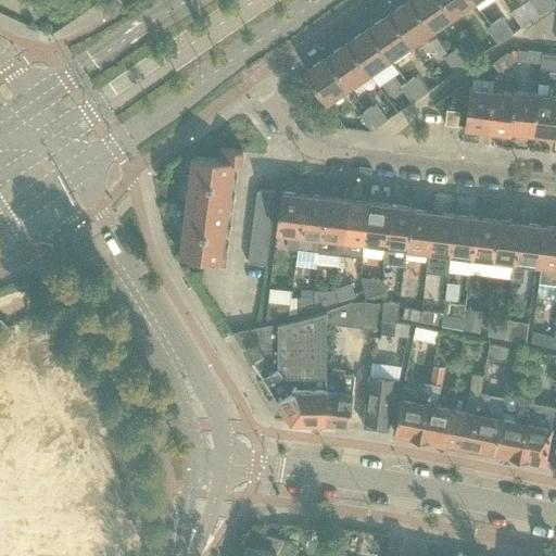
[(411,0),(407,0),(389,13),(409,42),(430,28),(411,0)]
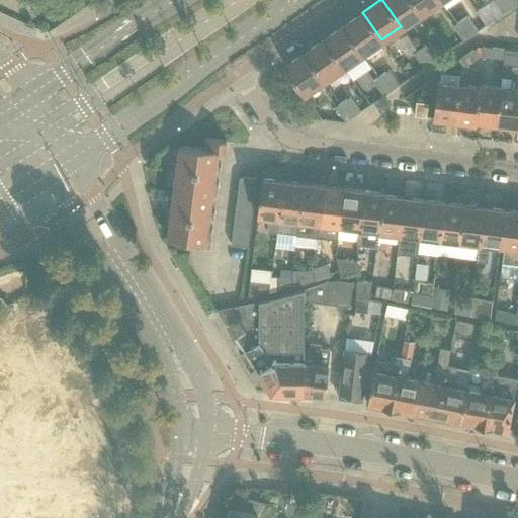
[(411,0),(382,0),(401,26),(420,13),(411,0)]
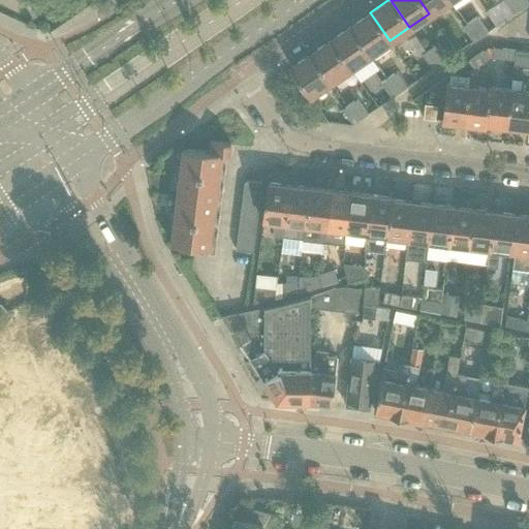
[(419,0),(429,13),(448,0),(419,0)]
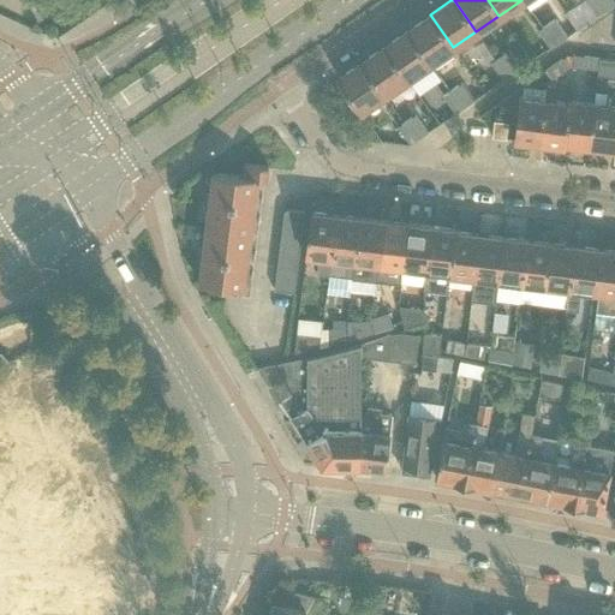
[(599,16),(589,0),(583,0),(562,15),(575,31),(599,16)]
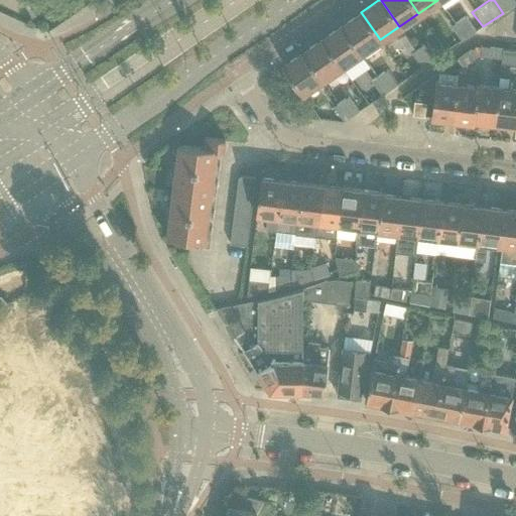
[(515,3),(513,0),(494,0),(503,13),(515,4),(515,3)]
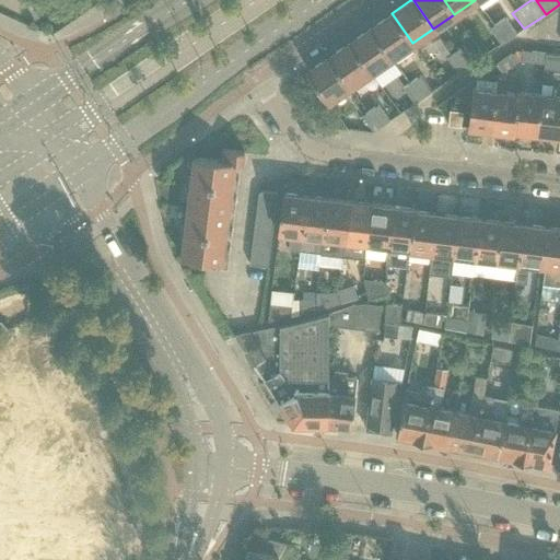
[(392,13),(371,27),(392,57),(412,43),(392,13)]
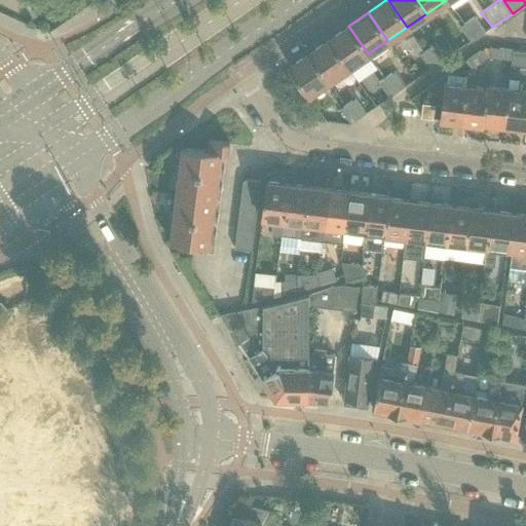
[(474,16),(463,25),(474,40),(485,33),(474,16)]
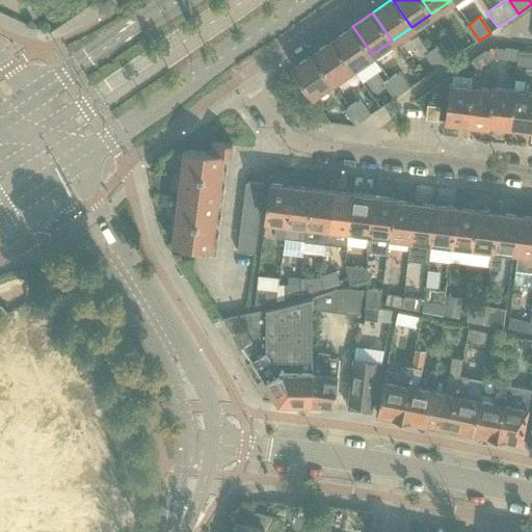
[(469,25),(464,28),(475,44),(479,41),(469,25)]
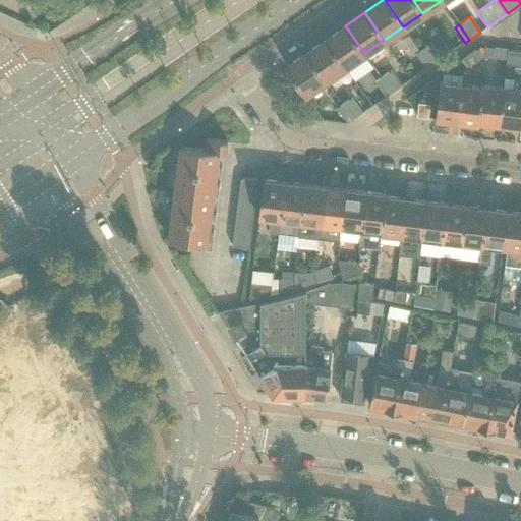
[(345,25),(326,39),(345,66),(355,80),(373,68),(363,54),(364,53),(345,25)]
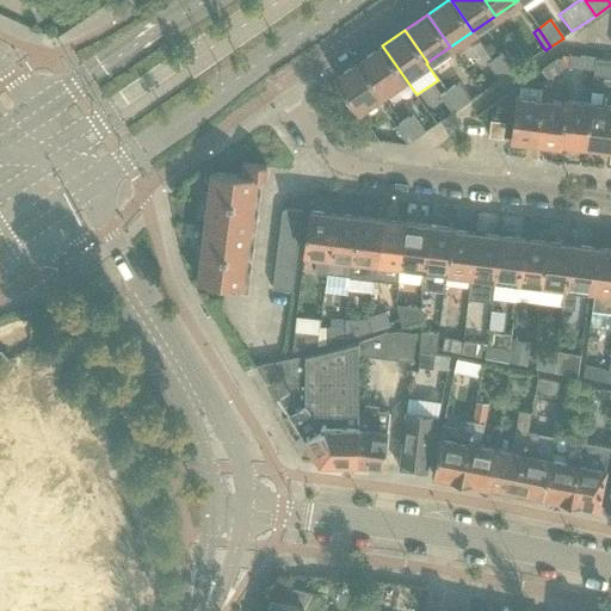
[(382,45),(359,61),(382,93),(405,78),(382,45)]
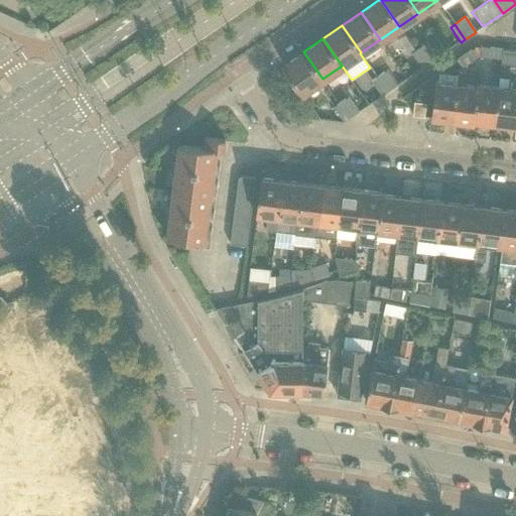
[(426,42),(415,50),(426,66),(437,57),(426,42)]
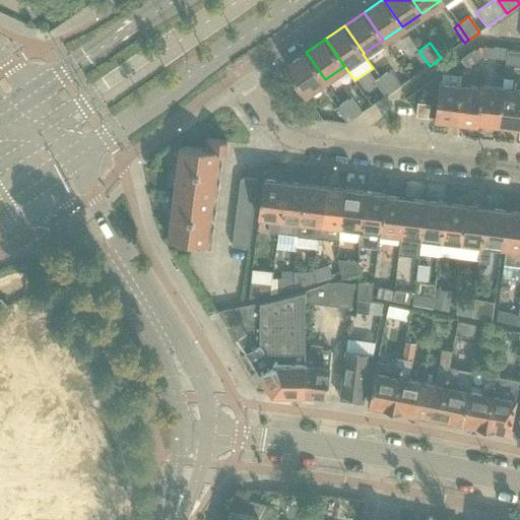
[(483,55),(484,46),(479,46),(462,56),(467,64),(481,55),(483,55)]
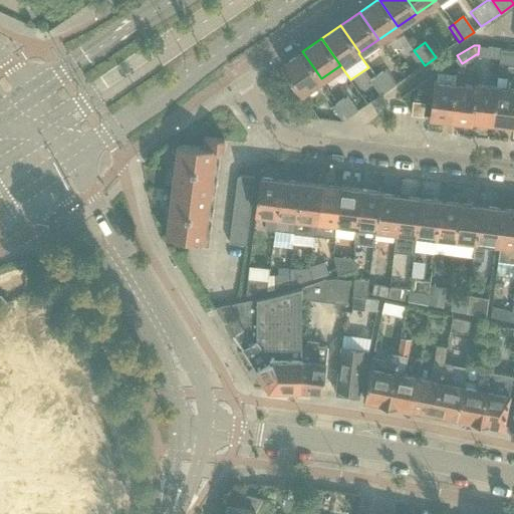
[(488,48),(487,56),(499,57),(500,49),(488,48)]
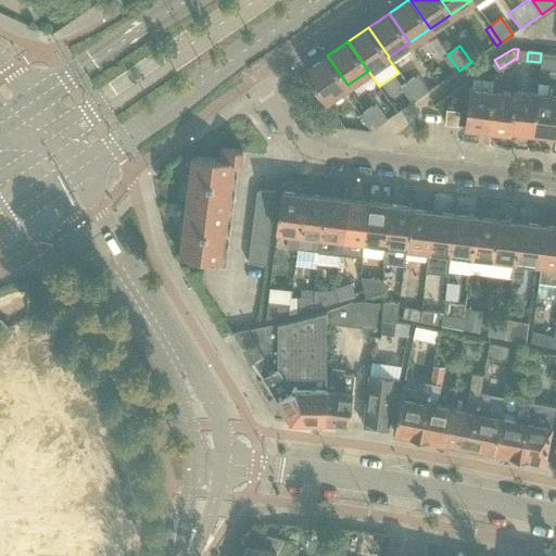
[(541,62),(540,68),(555,70),(555,54),(541,53),(540,62),(541,62)]
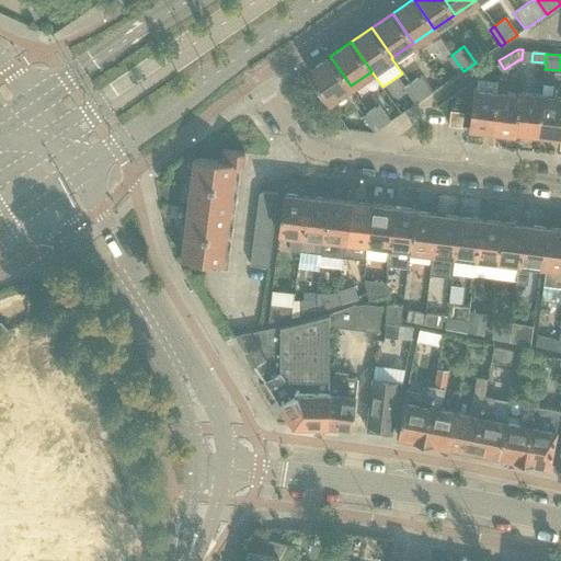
[(451,55),(448,57),(449,60),(459,75),(464,71),(451,55)]
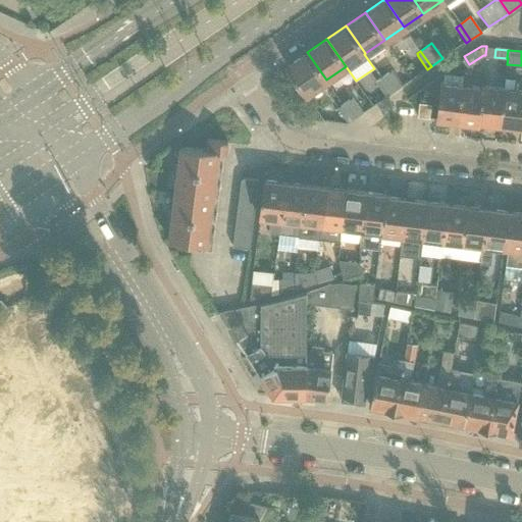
[(326,80),(307,52),(285,66),(305,95),(306,95),(306,94),(326,80)]
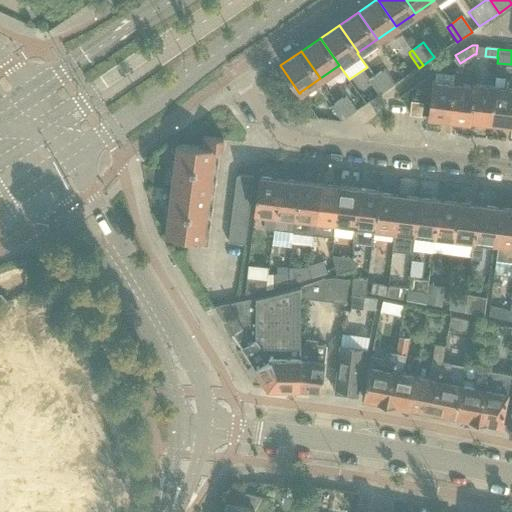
[(385,69),(375,76),(385,91),(395,84),(385,69)]
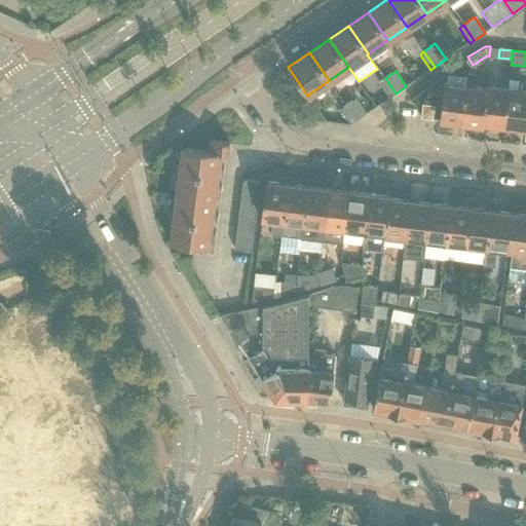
[(467,74),(466,84),(475,85),(476,75),(467,74)]
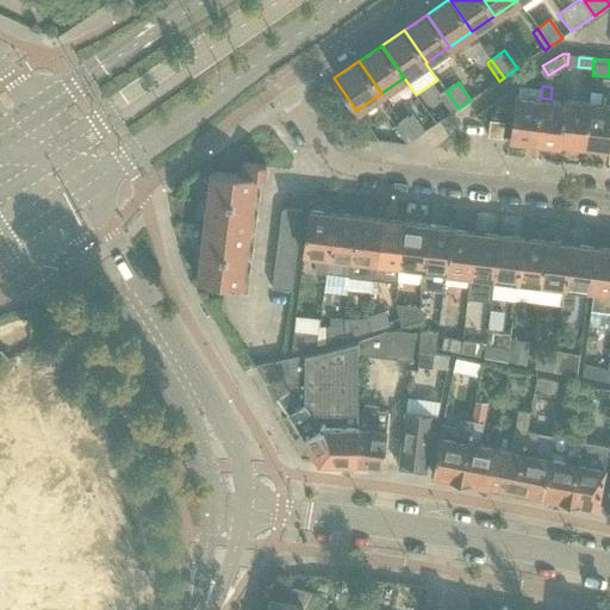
[(447,91),(439,95),(452,113),(459,109),(447,91)]
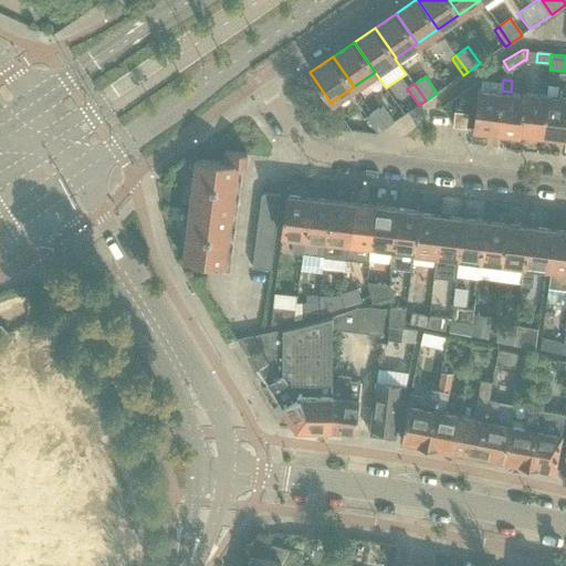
[(545,96),(541,135),(563,138),(565,138),(565,126),(565,125),(562,125),(564,113),(565,113),(565,87),(558,87),(557,97),(555,97),(545,96)]
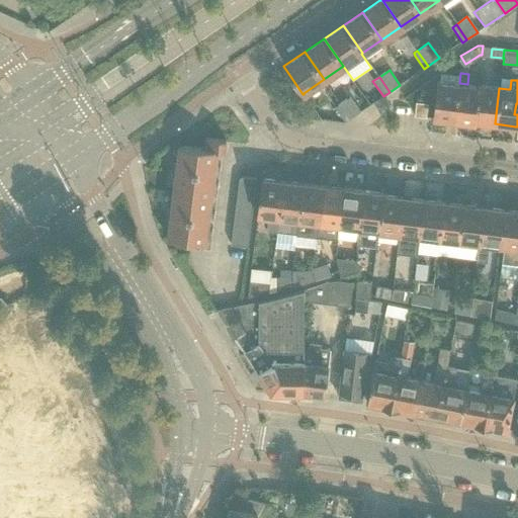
[(437,81),(432,118),(454,120),(455,121),(457,108),(453,108),(454,97),(457,97),(459,83),(437,81)]
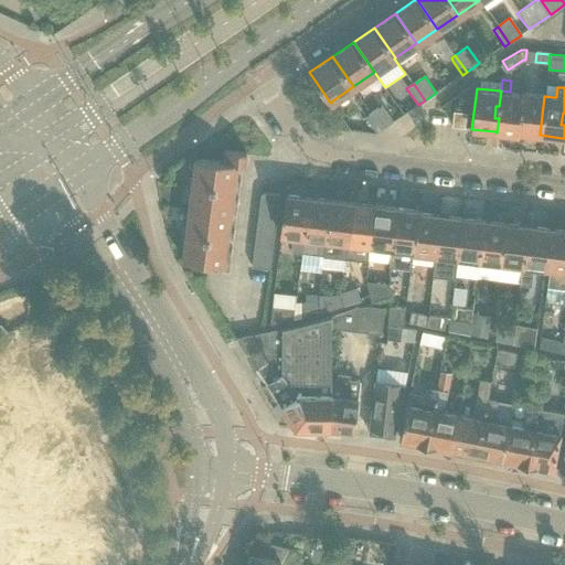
[(496,106),(494,118),(499,118),(497,132),(516,135),(516,132),(521,93),(510,92),(501,91),(499,106),(496,106)]
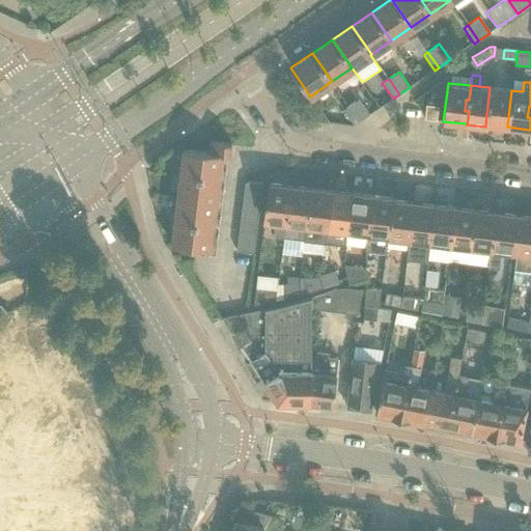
[(490,87),(485,124),(486,124),(494,126),(507,127),(511,90),(490,87)]
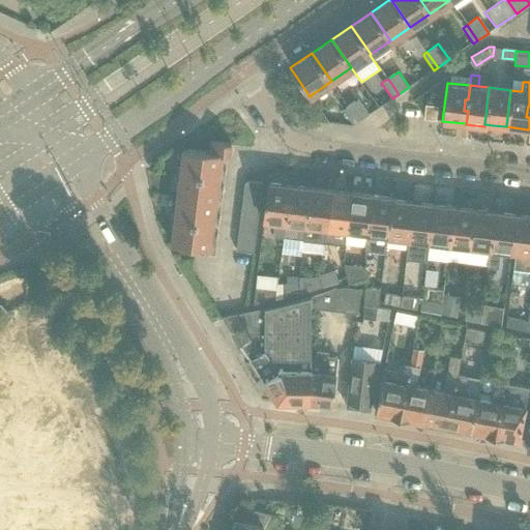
[(358,98),(347,107),(358,122),(369,114),(358,98)]
